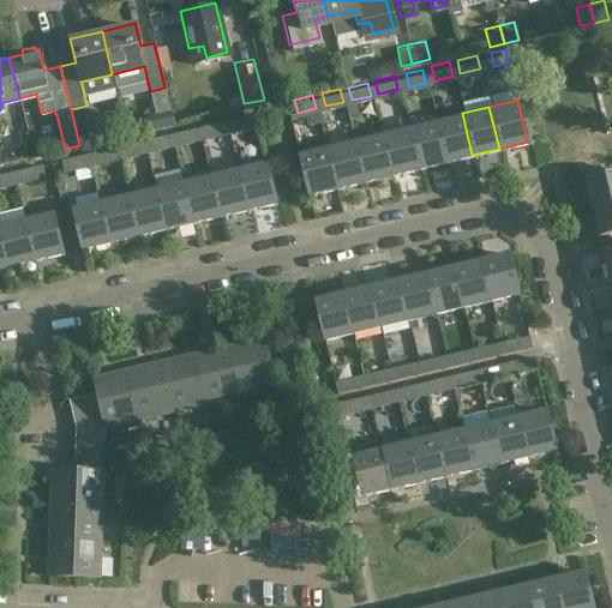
[(171,108),(155,112),(148,113),(151,127),(174,122),(171,108)]
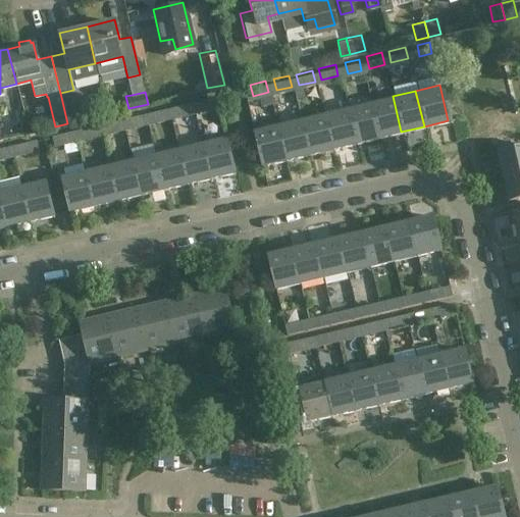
[(219,93),(194,99),(197,110),(221,104),(219,93)]
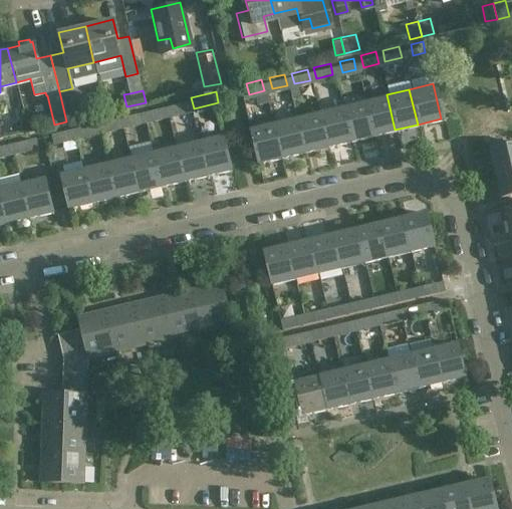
[(395,130),(387,94),(363,100),(371,136),(395,130)]
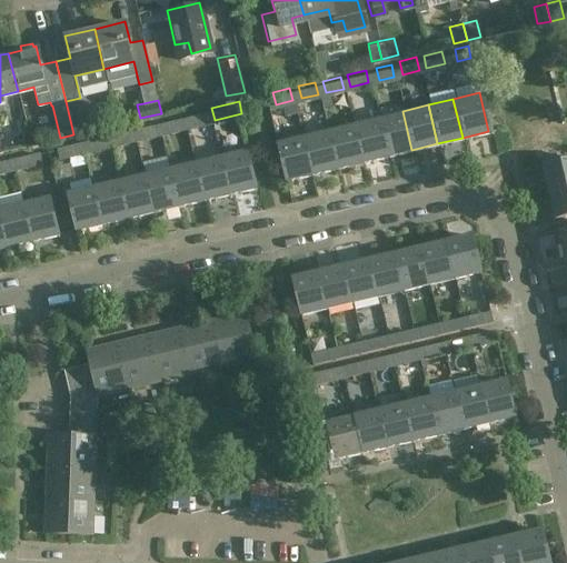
[(215,120),(211,108),(186,113),(189,126),(215,120)]
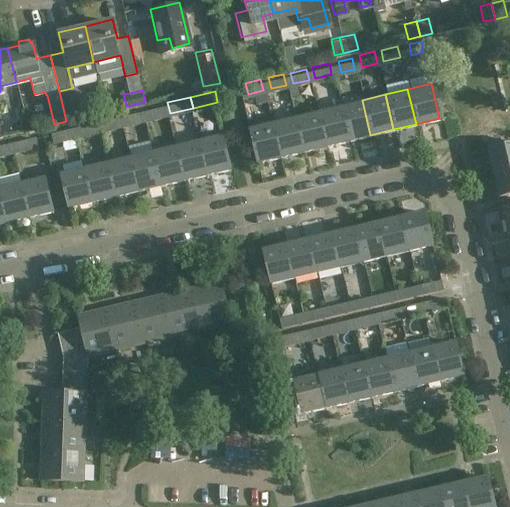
[(370,135),(362,100),(339,105),(347,140),(370,135)]
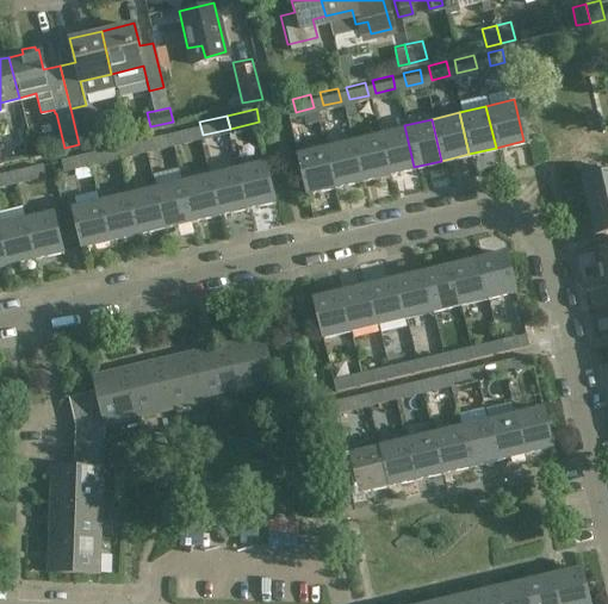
[(199,122),(172,129),(175,141),(203,135),(199,122)]
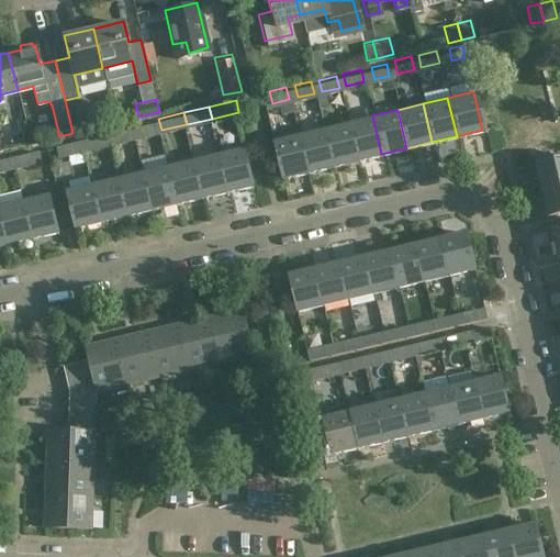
[(381,154),(372,115),(347,122),(356,159),(381,154)]
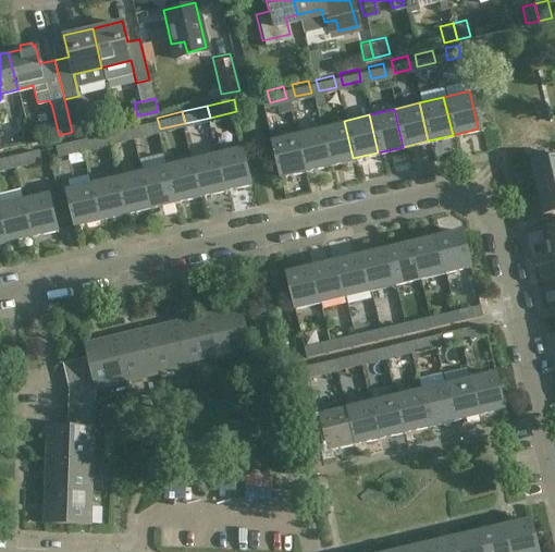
[(157,118),(133,123),(136,135),(160,129),(157,118)]
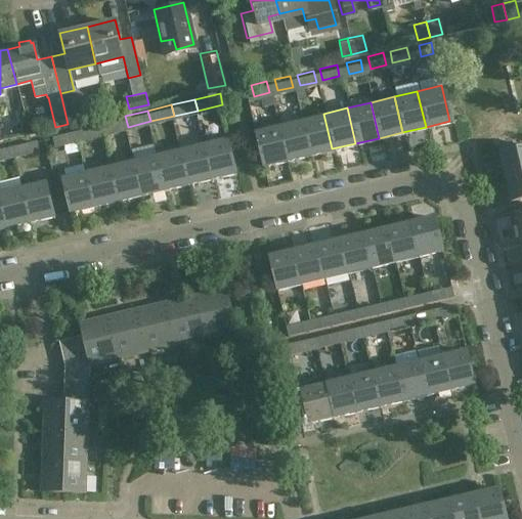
[(323,114),(300,119),(308,155),(332,148),(323,114)]
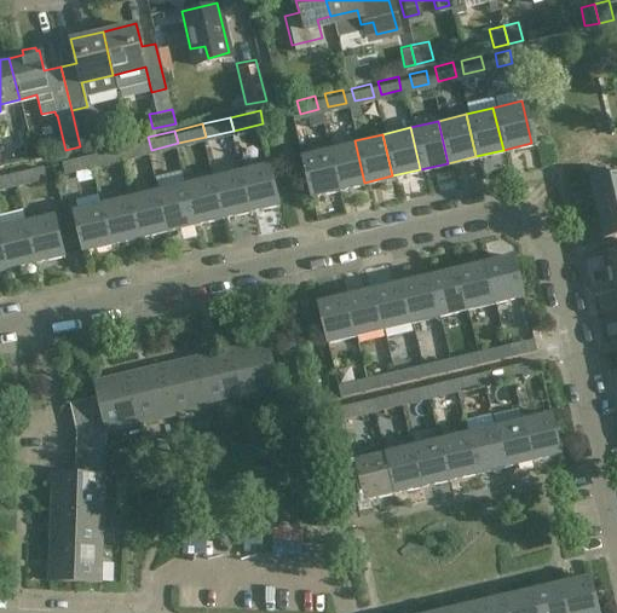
[(148,137),(120,143),(124,156),(151,150),(148,137)]
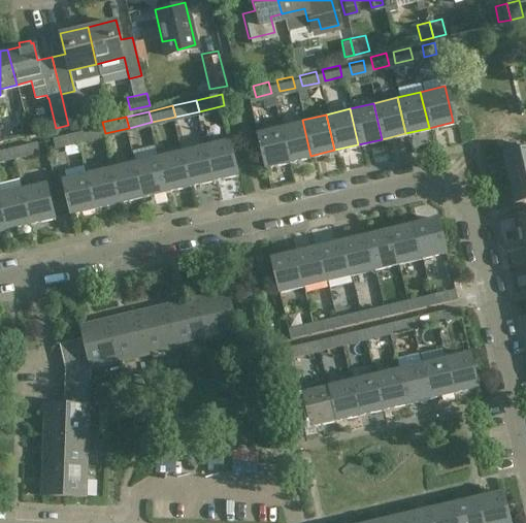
[(310,156),(302,120),(278,126),(287,161),(310,156)]
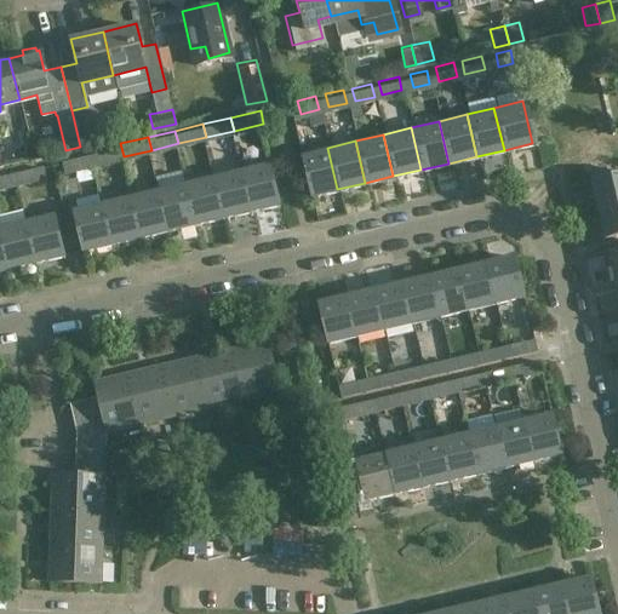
[(124,156),(120,143),(91,150),(93,164),(124,156)]
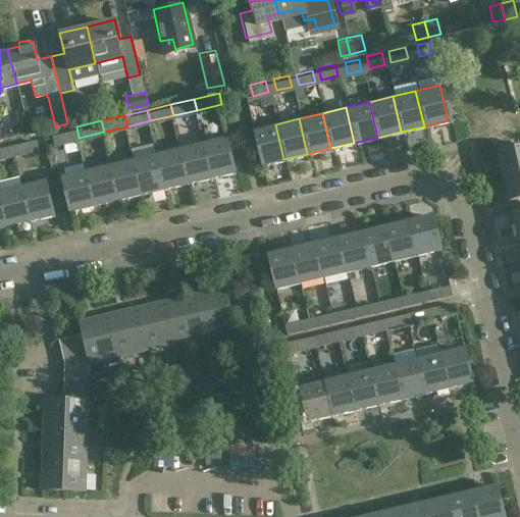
[(283,159),(275,124),(252,130),(260,165),(283,159)]
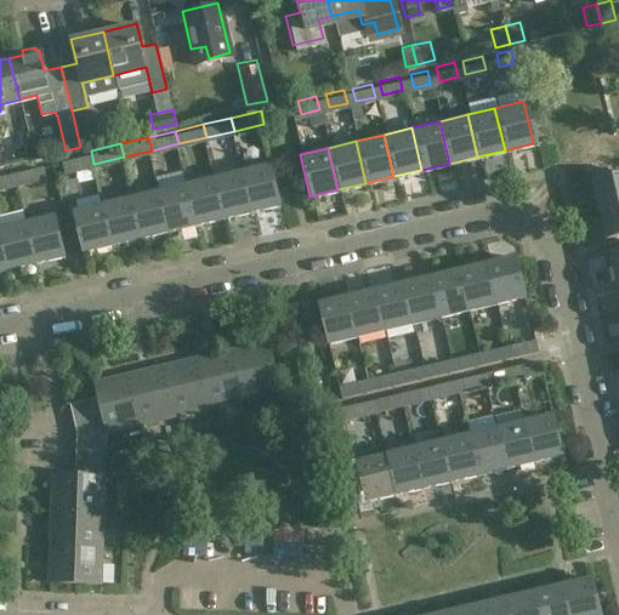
[(94,164),(91,151),(62,158),(66,170),(94,164)]
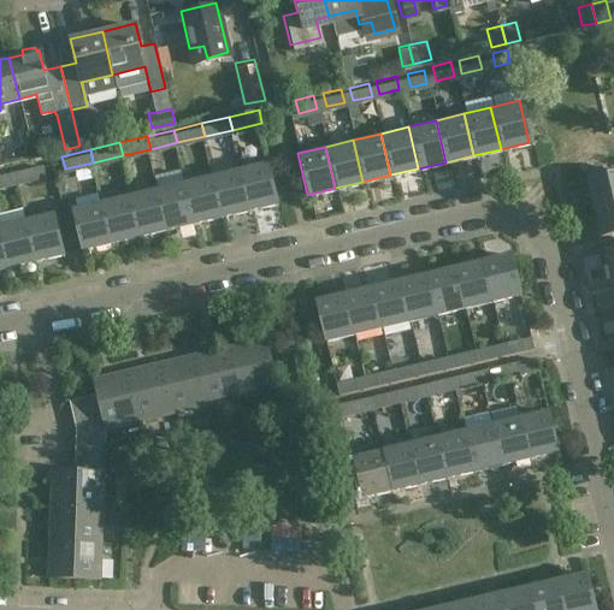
[(42,161),(13,167),(17,181),(46,173),(42,161)]
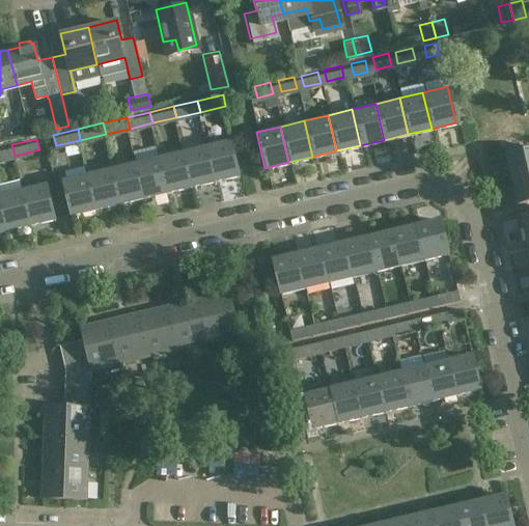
[(207,144),(216,180),(235,175),(227,139),(207,144)]
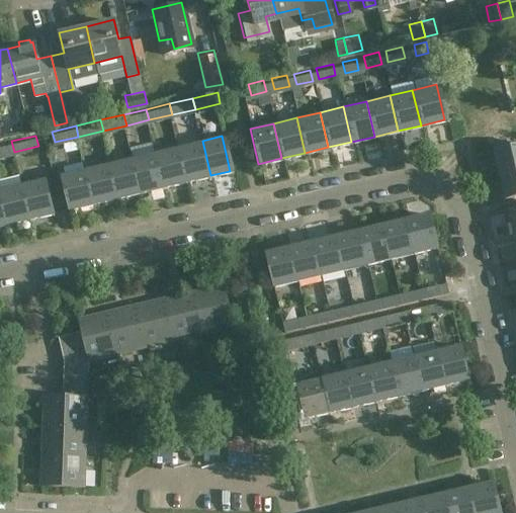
[(0,155),(14,152),(11,141),(0,144),(0,155)]
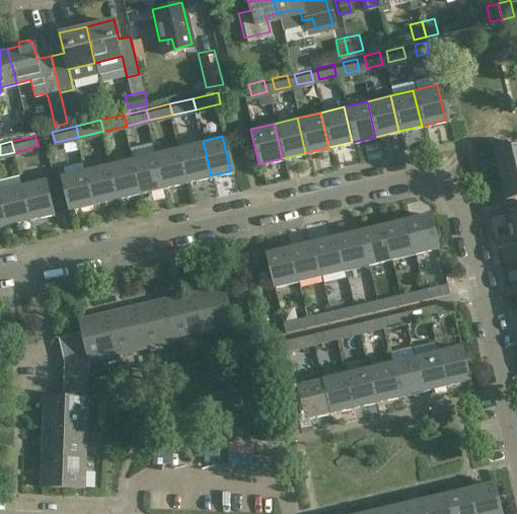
[(203,141),(179,146),(188,181),(211,175),(203,141)]
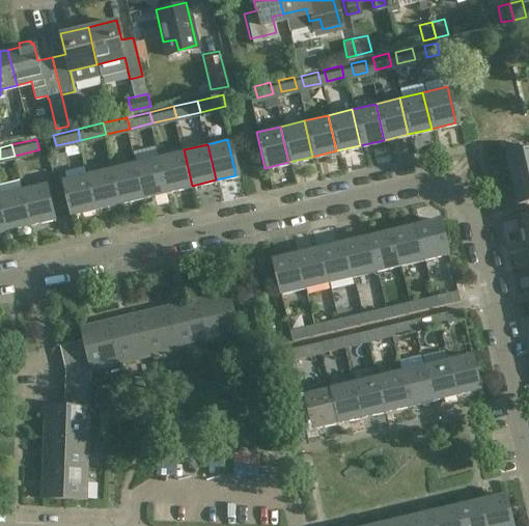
[(508,177),(528,172),(528,146),(503,153),(508,177)]
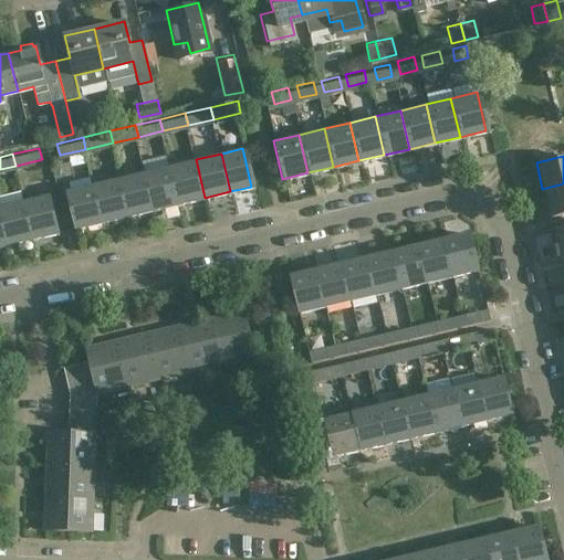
[(205,198),(196,159),(170,165),(179,203),(205,198)]
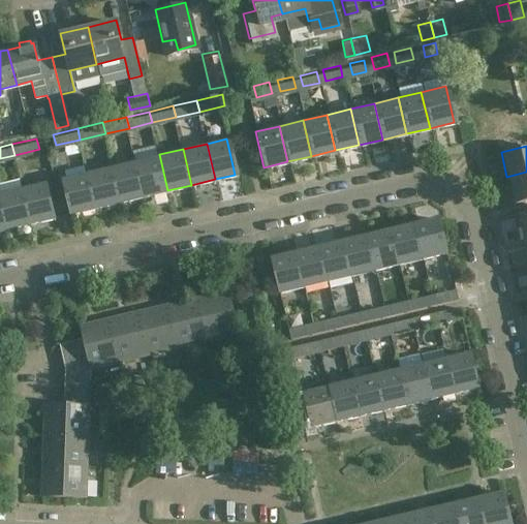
[(167,190),(159,154),(136,160),(145,195),(167,190)]
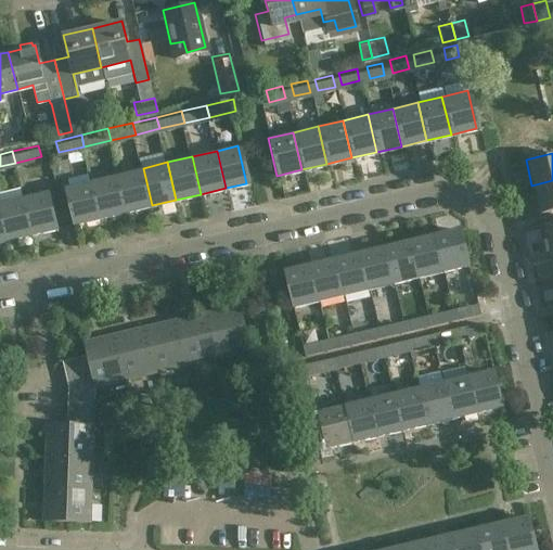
[(143,168),(118,174),(127,212),(152,205),(143,168)]
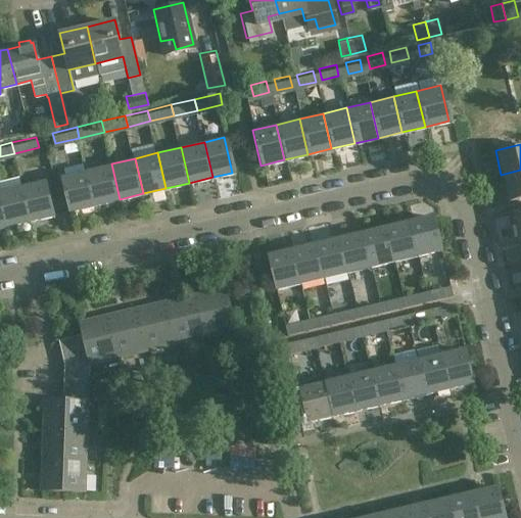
[(111,163),(87,170),(95,204),(120,199),(111,163)]
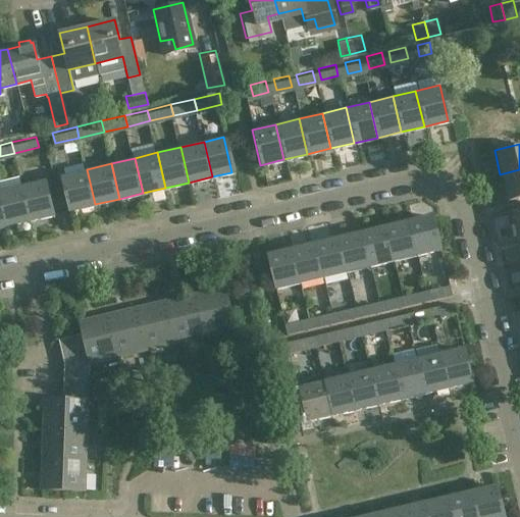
[(95,204),(87,169),(58,175),(67,211),(95,204)]
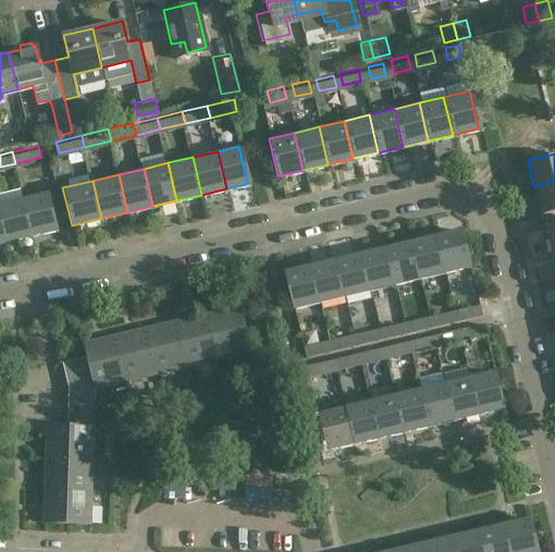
[(554,181),(533,186),(540,212),(554,208),(554,181)]
